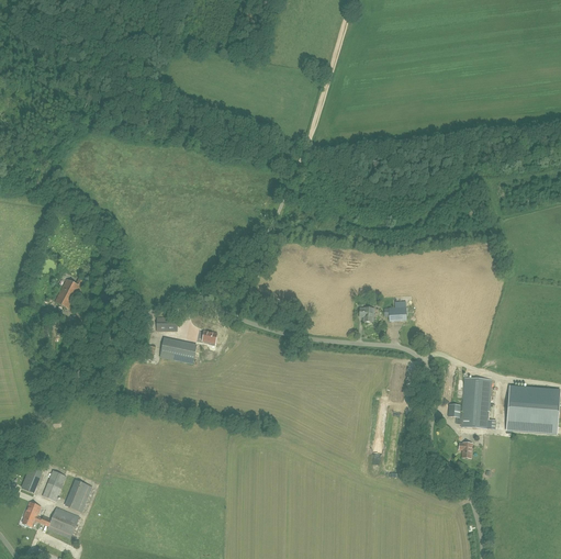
[(68,306),(82,279),(77,277),(75,281),(65,277),(54,300),(68,306)]
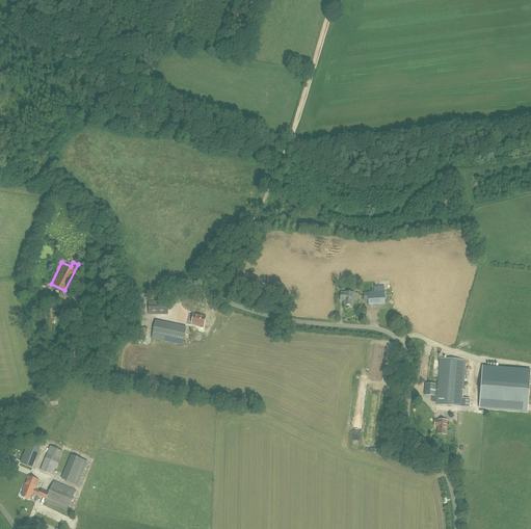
[(383,300),(382,288),(382,285),(374,285),(374,289),(366,289),(367,301),(383,300)]
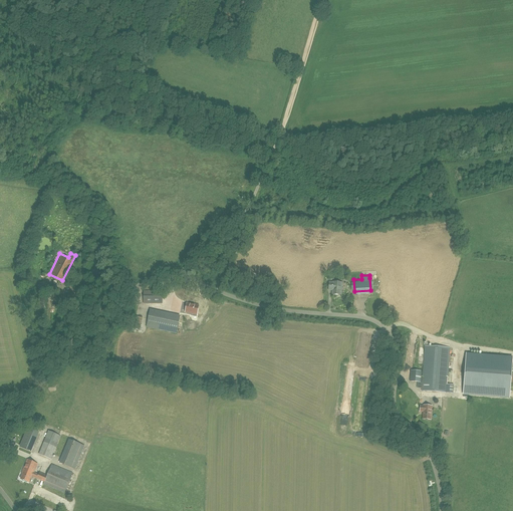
[(339,292),(340,280),(332,279),(328,279),(327,286),(331,286),(331,291),(339,292)]
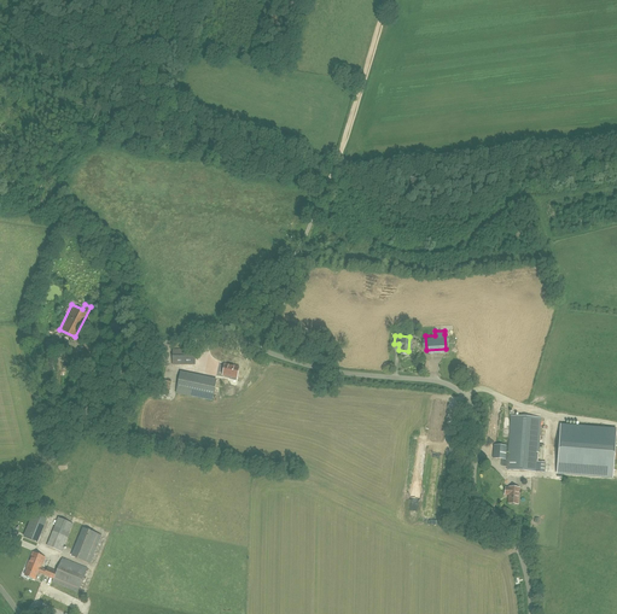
[(54,354),(57,338),(46,337),(44,351),(54,354)]
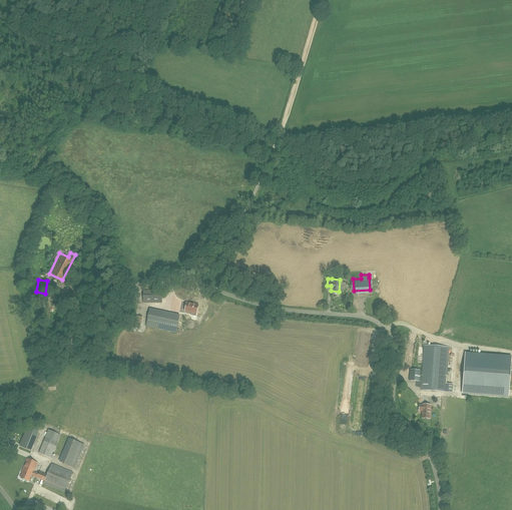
[(80,303),(83,292),(68,288),(65,300),(80,303)]
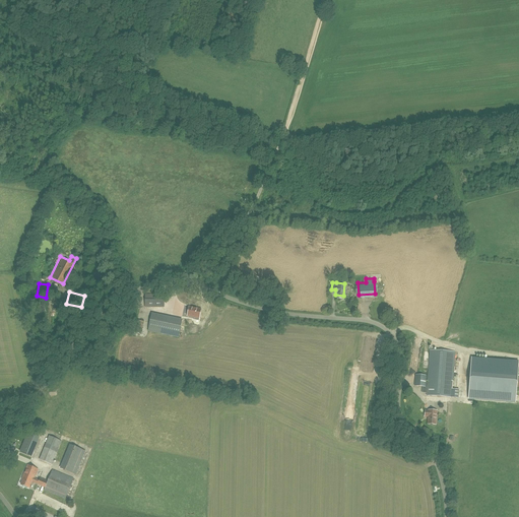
[(163,304),(163,292),(144,292),(144,304),(163,304)]
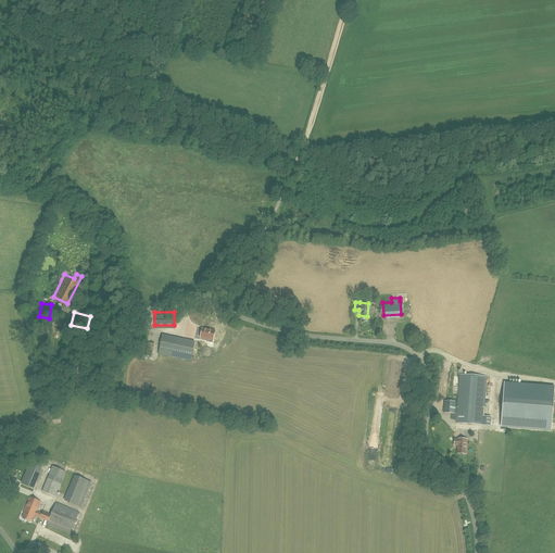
[(199,335),(212,337),(214,327),(201,325),(201,328),(200,331),(199,335)]
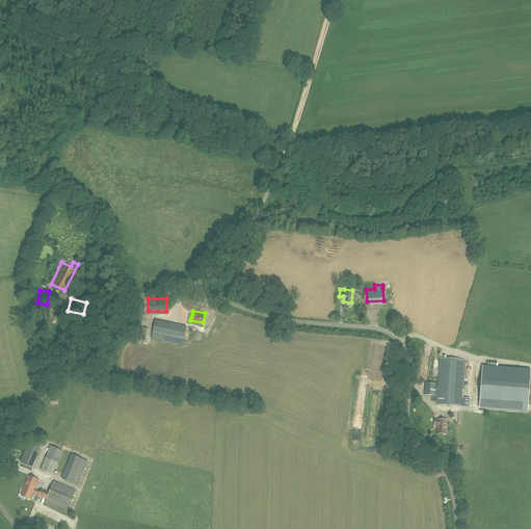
[(151,337),(183,342),(184,334),(182,333),(184,323),(154,318),(151,337)]
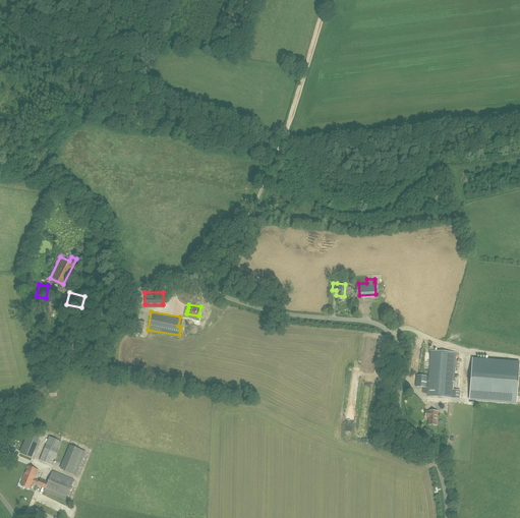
[(137,318),(134,330),(140,331),(143,319),(137,318)]
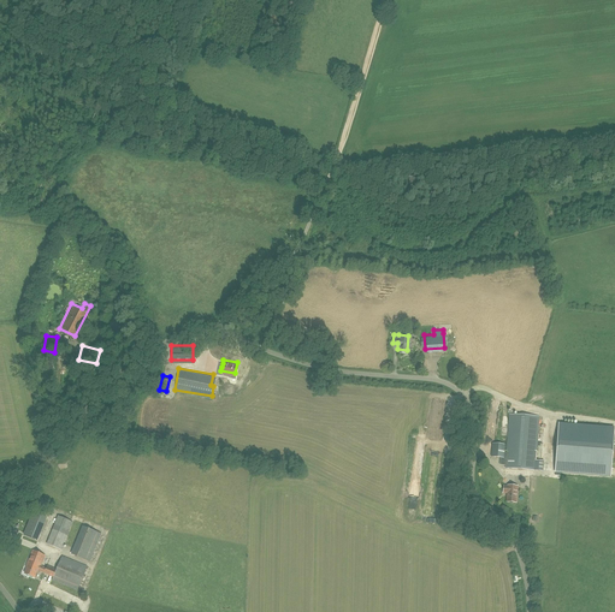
[(490,453),(500,455),(504,455),(504,464),(533,468),(538,414),(508,411),(506,447),(503,446),(503,441),(491,440),(490,453)]
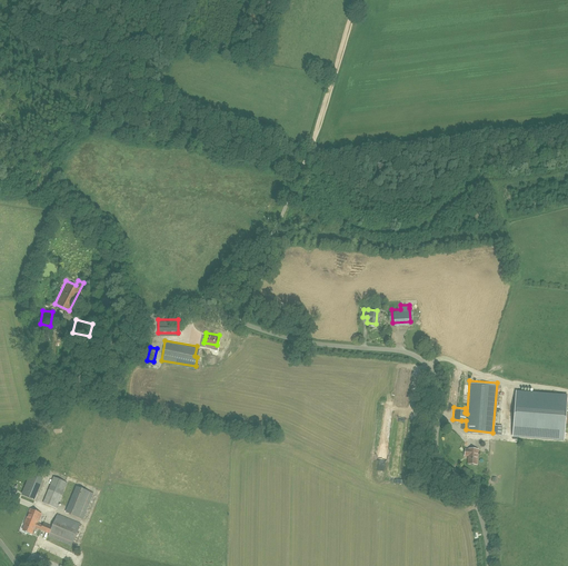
[(562,437),(566,393),(515,389),(511,434),(562,437)]
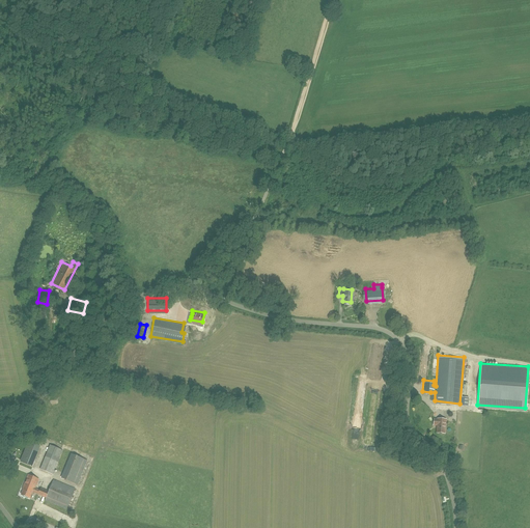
[(365,388),(357,387),(354,409),(363,410),(365,388)]
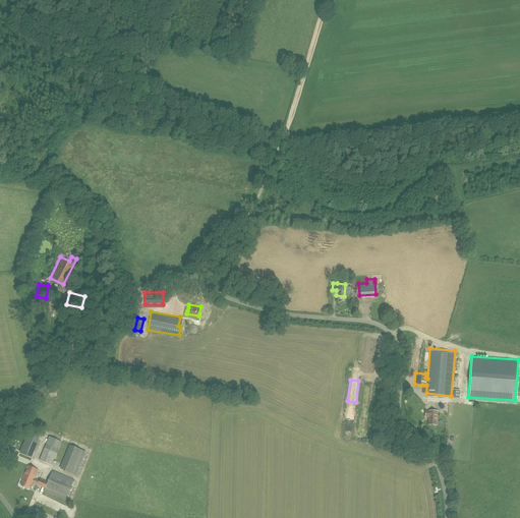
[(435,422),(437,409),(428,408),(428,409),(424,408),(424,414),(427,414),(427,421),(435,422)]
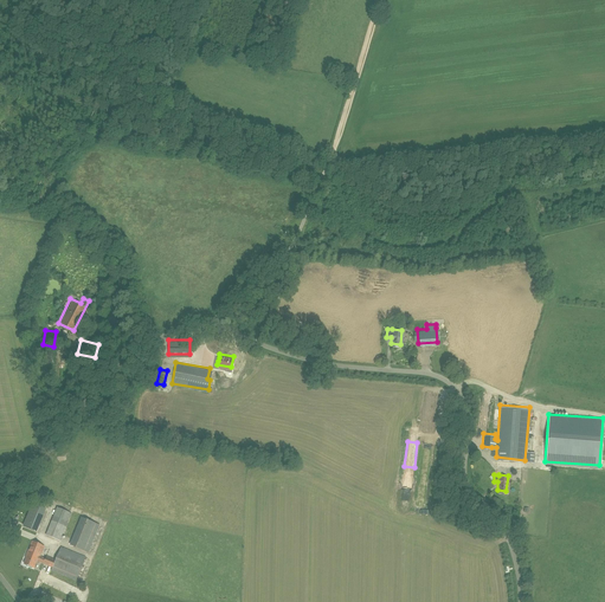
[(31,500),(23,523),(36,529),(45,506),(31,500)]
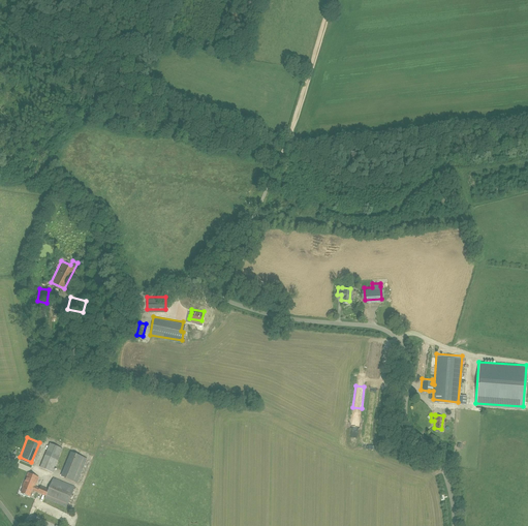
[(52,470),(62,446),(50,441),(39,465),(52,470)]
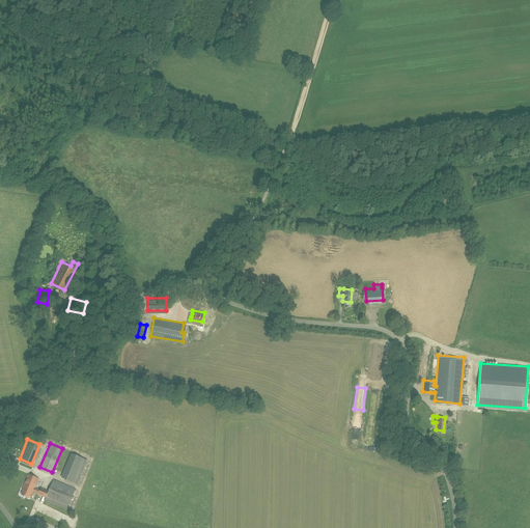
[(76,481),(86,457),(74,452),(63,476),(76,481)]
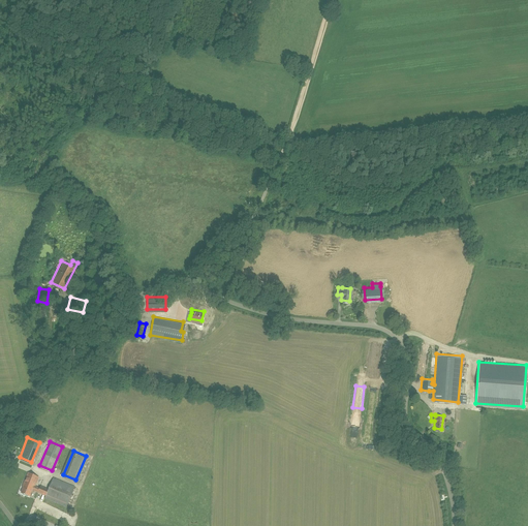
[(65,504),(73,484),(53,475),(48,487),(39,484),(38,486),(34,484),(37,474),(27,470),(23,483),(20,490),(29,493),(31,488),(44,493),(43,495),(65,504)]
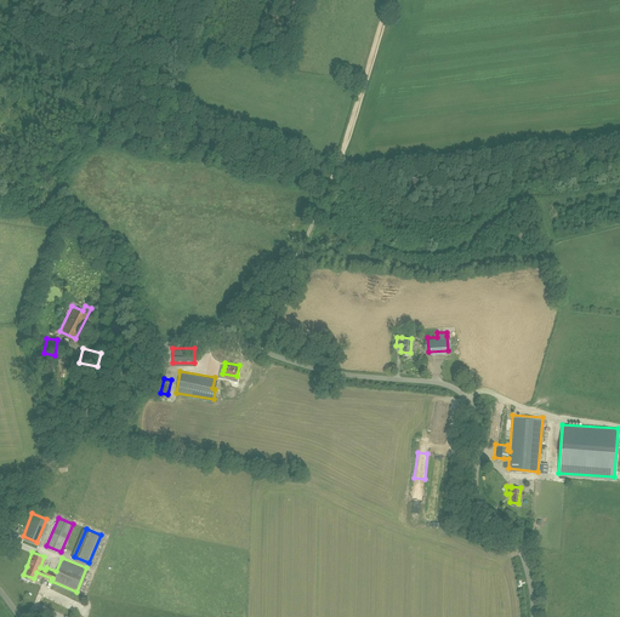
[(67,596),(64,603),(80,610),(83,605),(67,596)]
